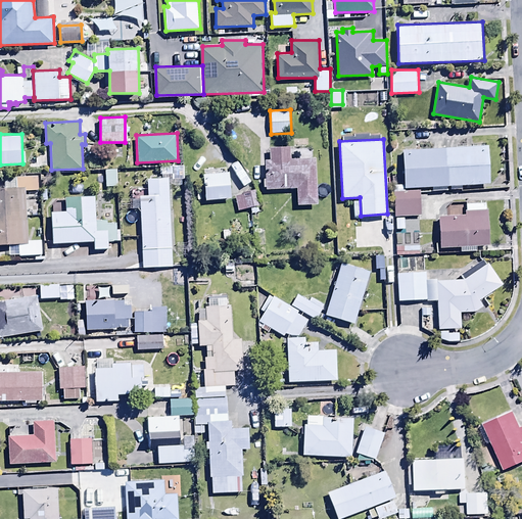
[(488,145),(402,149),(405,188),(490,184),(488,145)]
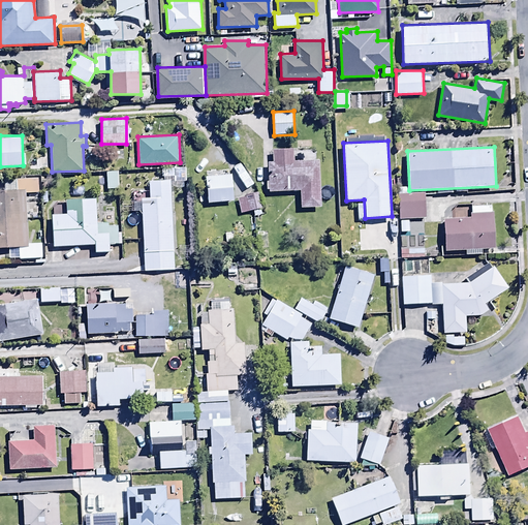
[(269,160),(270,179),(267,179),(267,188),(270,188),(270,190),(301,189),(301,207),(320,206),(319,158),(313,158),(312,148),(273,149),(273,160),(269,160)]
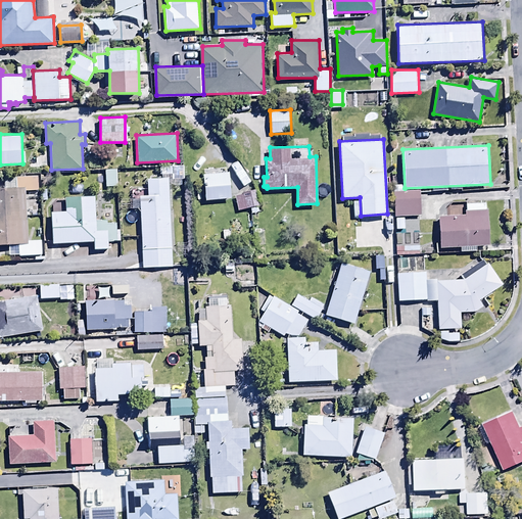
[(203,167),(206,200),(231,198),(230,173),(227,173),(226,166),(203,167)]
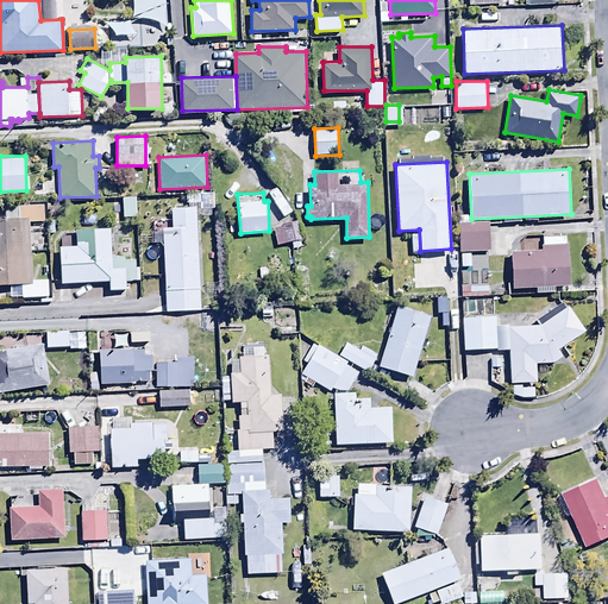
[(137,194),(123,195),(124,216),(138,215),(137,194)]
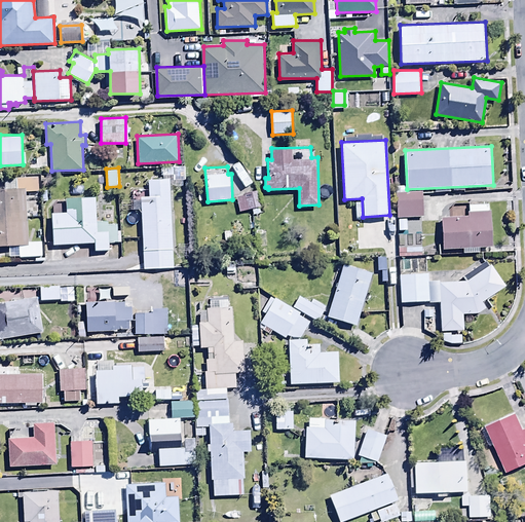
[(5,187),(0,187),(0,246),(9,246),(9,257),(41,255),(41,240),(29,241),(27,191),(39,191),(38,175),(4,176),(5,187)]
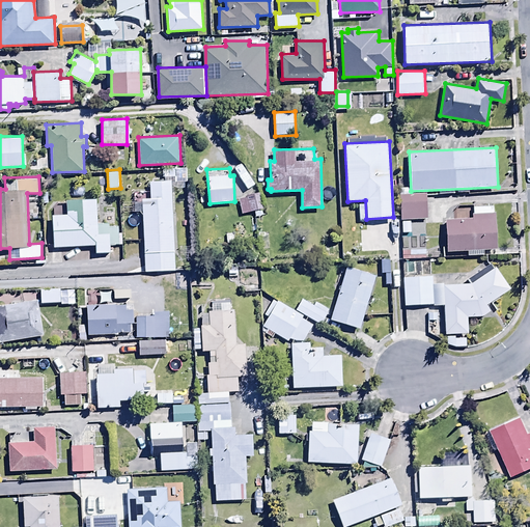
[(175,270),(171,181),(150,182),(150,196),(142,197),(142,200),(134,201),(135,212),(142,212),(144,271),(175,270)]
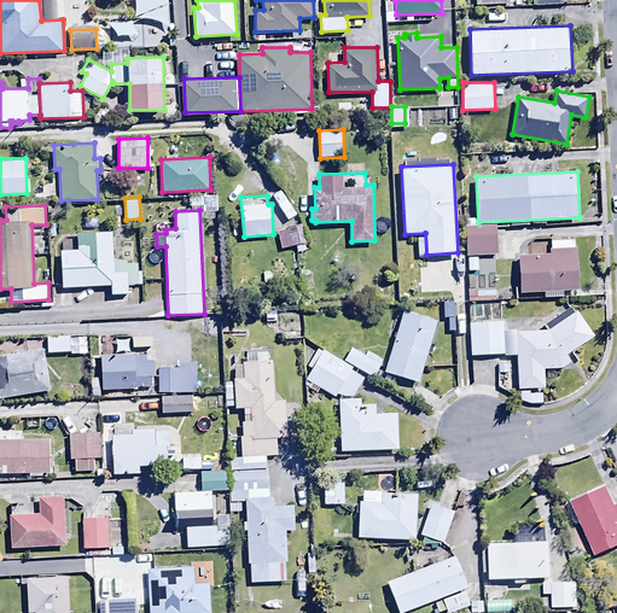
[(496,225),(467,226),(470,269),(479,269),(478,254),(498,252),(496,225)]
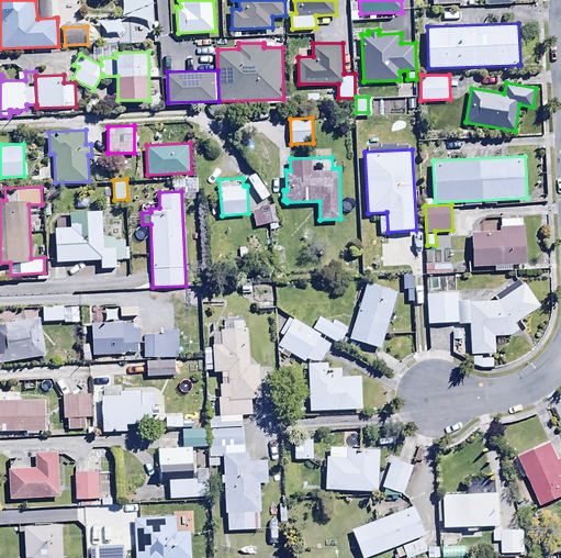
[(277,205),(253,210),(256,225),(269,222),(270,227),(278,225),(277,220),(280,220),(277,205)]
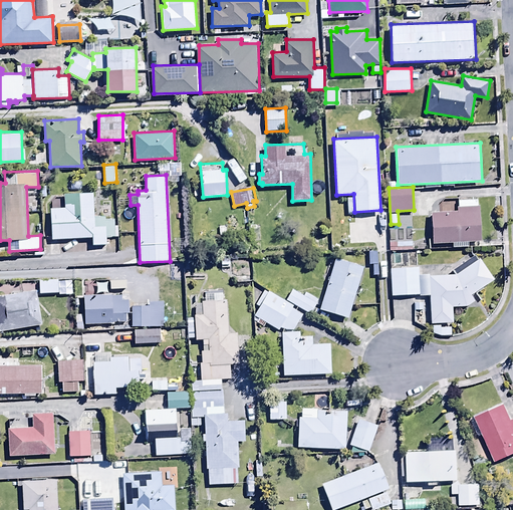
[(50,207),(52,240),(92,238),(92,245),(107,244),(107,237),(119,237),(118,218),(107,219),(107,215),(94,216),(93,192),(64,194),(65,207),(50,207)]
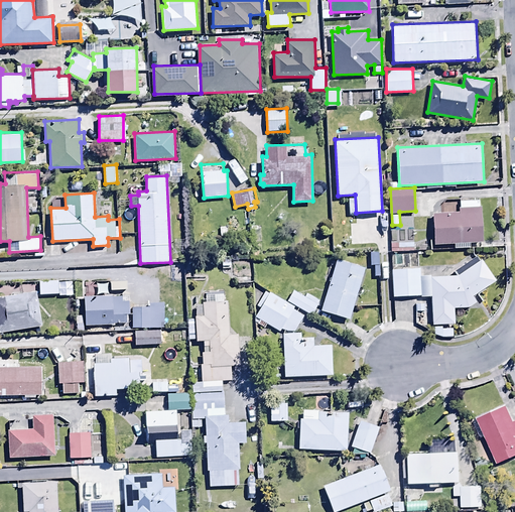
[(460,211),(433,212),(435,245),(455,244),(455,247),(480,246),(479,241),(483,241),(481,199),(459,200),(460,211)]
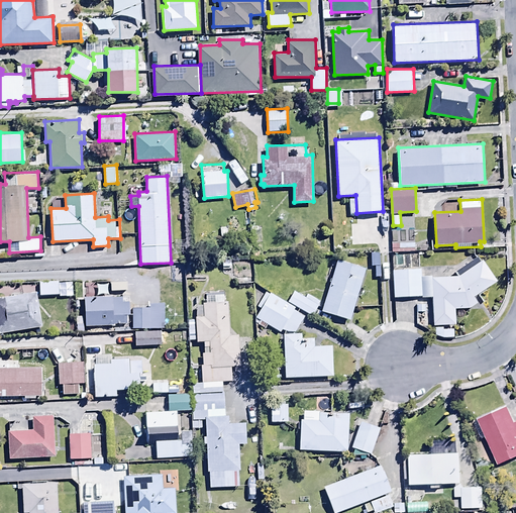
[(381,275),(380,251),(371,251),(371,266),(375,266),(376,275),(381,275)]
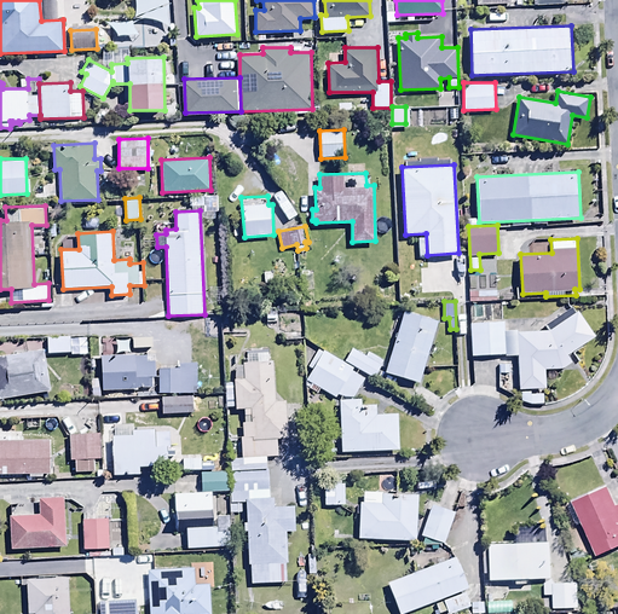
[(503,319),(471,320),(472,353),(506,352),(506,349),(517,349),(518,387),(544,386),(544,368),(561,368),(572,360),(567,352),(594,334),(572,303),(544,323),(548,329),(518,329),(518,334),(504,335),(503,319)]
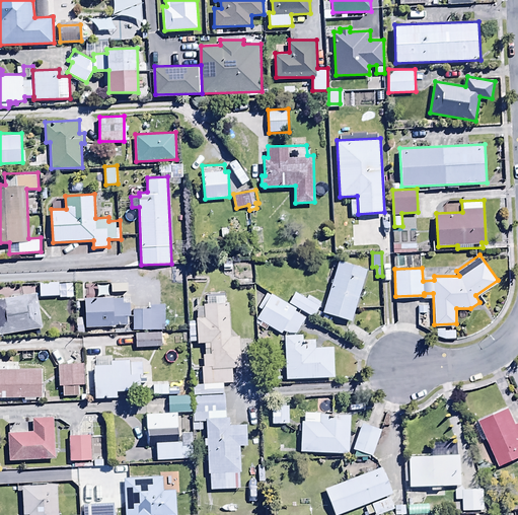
[(352,321),(367,268),(339,260),(323,313),(352,321)]
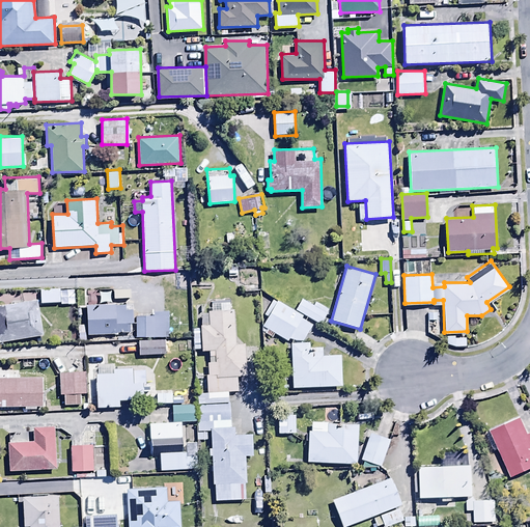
[(61,288),(42,288),(42,303),(61,303),(61,288)]
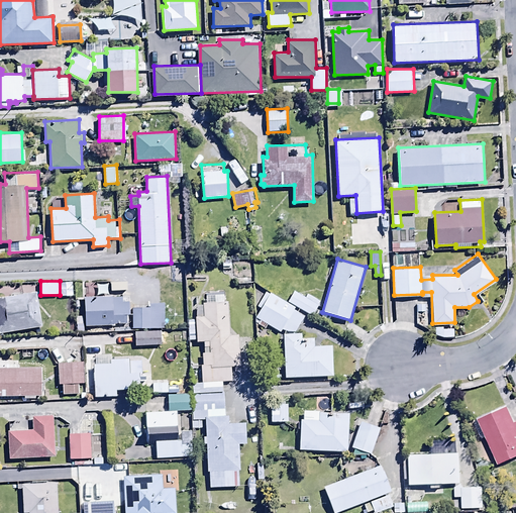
[(295,306),(267,290),(258,305),(262,307),(256,316),(261,319),(259,323),(266,327),(268,323),(281,331),(283,327),(288,330),(296,330),(305,315),(294,308),(295,306)]
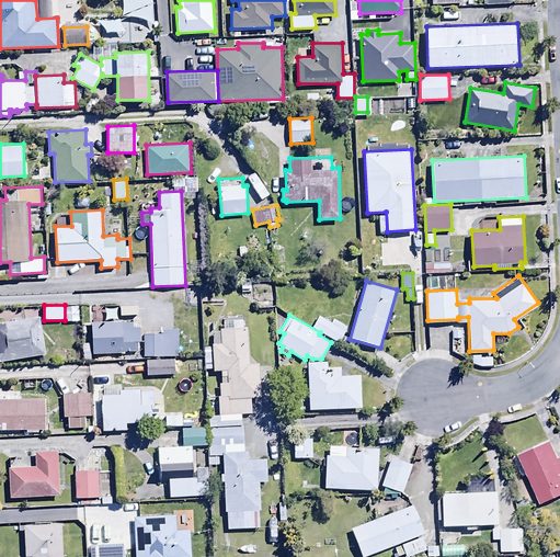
[(320,315),(312,327),(340,342),(349,327),(334,318),(332,322),(320,315)]
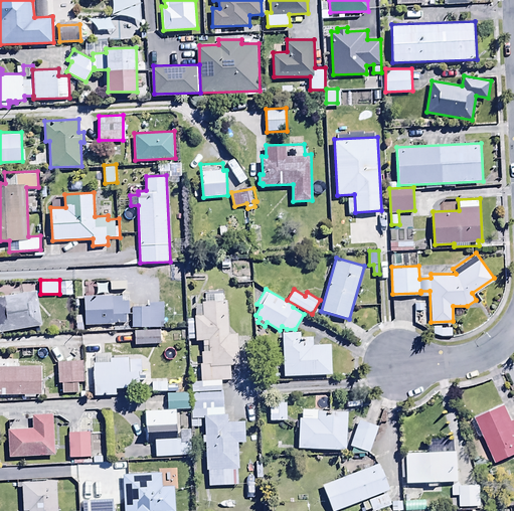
[(0,296),(0,333),(42,325),(35,290),(0,296)]
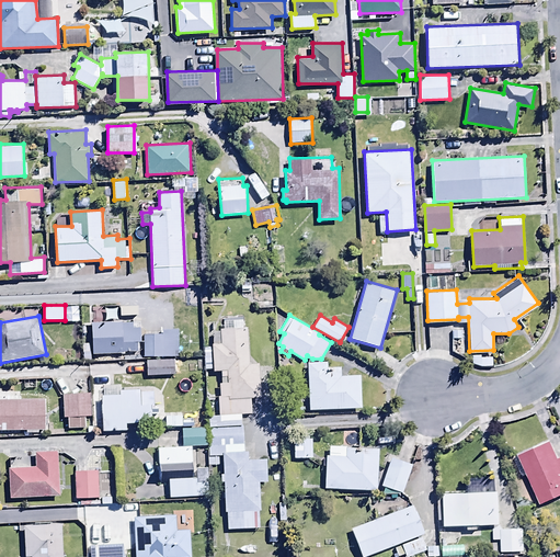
[(219,425),(241,425),(241,412),(252,412),(252,396),(263,396),(262,363),(250,364),(249,328),(243,328),(242,319),(220,319),(220,329),(214,329),(214,345),(205,345),(205,366),(214,366),(214,370),(221,370),(221,382),(219,382),(219,395),(218,395),(219,425)]
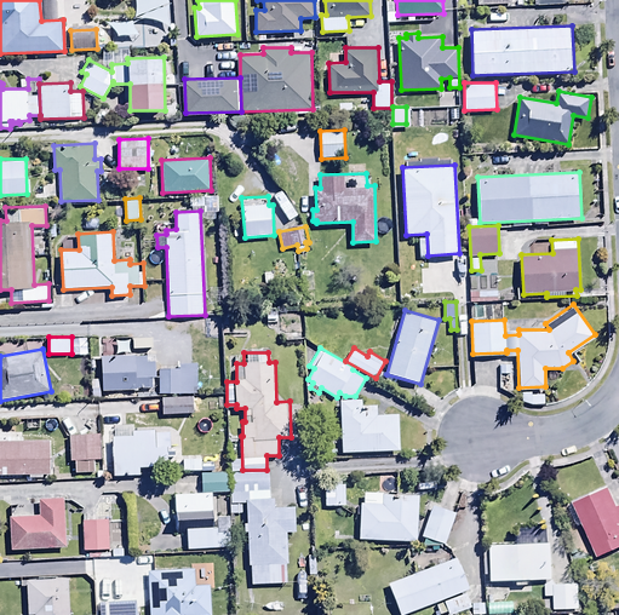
[(101,356),(102,390),(138,390),(138,386),(155,386),(154,355),(101,356)]
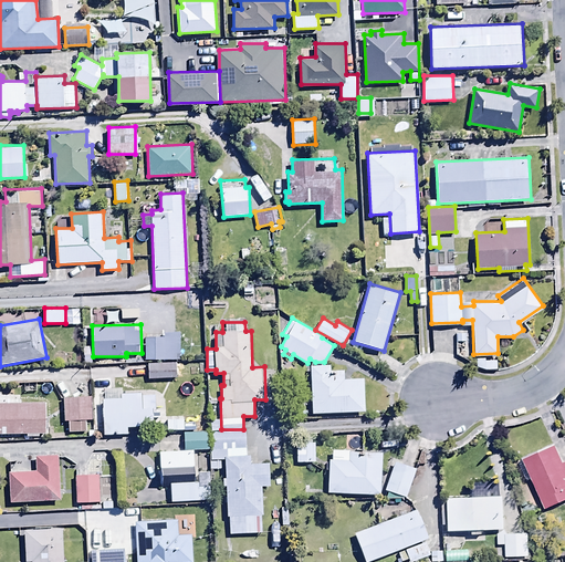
[(165,336),(145,336),(146,358),(177,358),(177,332),(165,332),(165,336)]
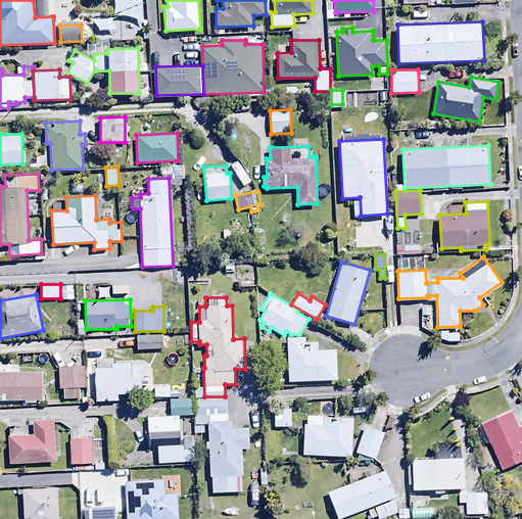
[(459,329),(440,328),(439,336),(446,337),(459,338),(459,329)]
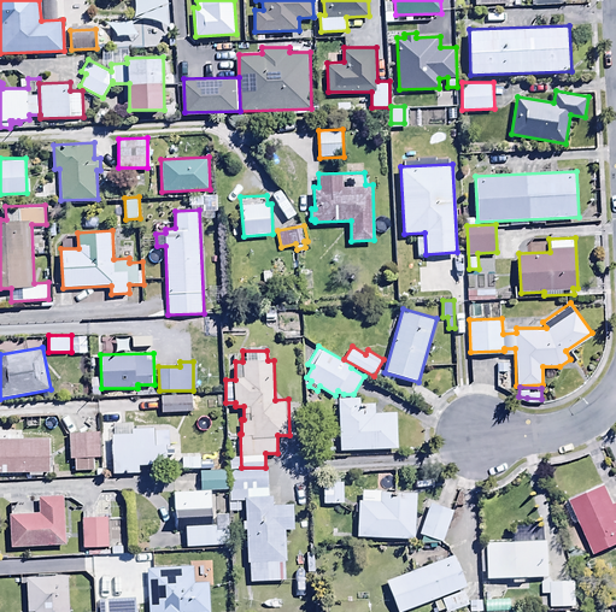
[(193,393),(160,394),(162,413),(193,412),(193,393)]
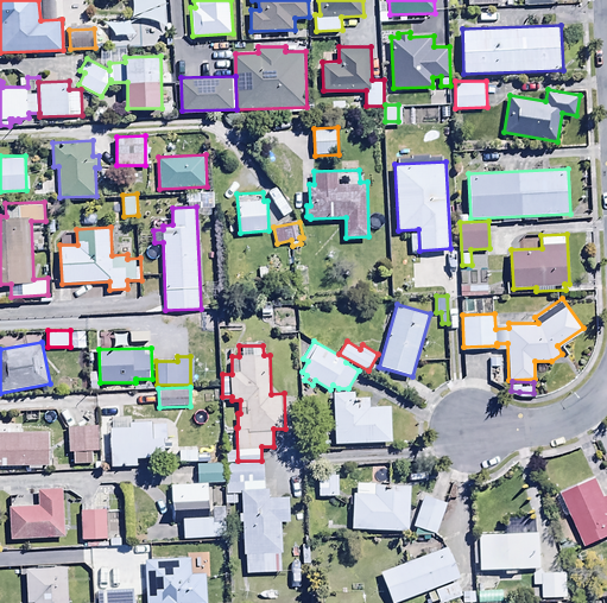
[(333,392),(335,443),(393,440),(392,405),(370,406),(370,397),(356,398),(356,391),(333,392)]
